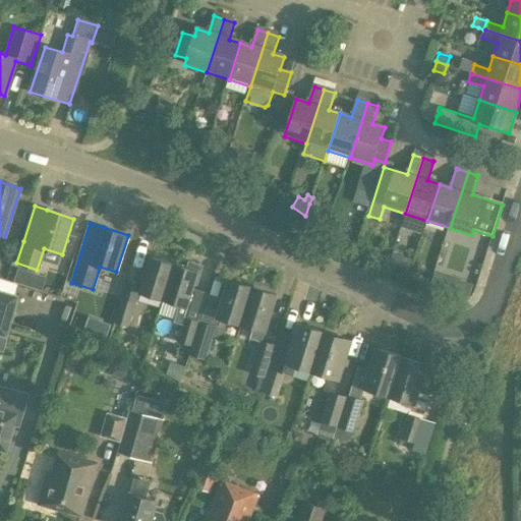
[(392,253),(388,267),(406,275),(411,259),(392,253)]
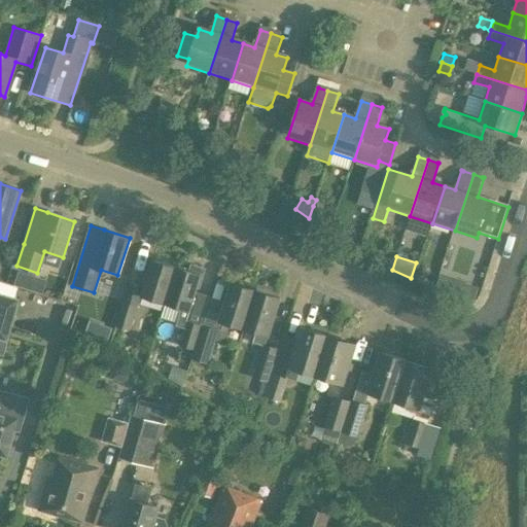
[(141,295),(164,303),(176,266),(152,258),(141,295)]
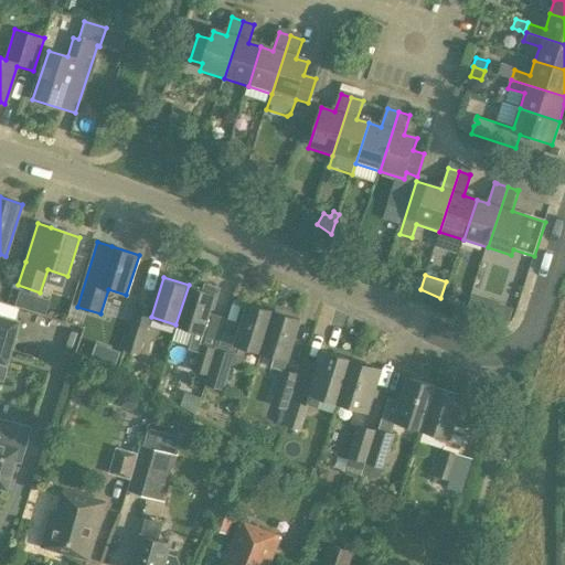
[(202,289),(189,285),(176,324),(193,330),(188,350),(200,353),(202,345),(199,344),(210,308),(212,309),(219,289),(203,284),(202,289)]
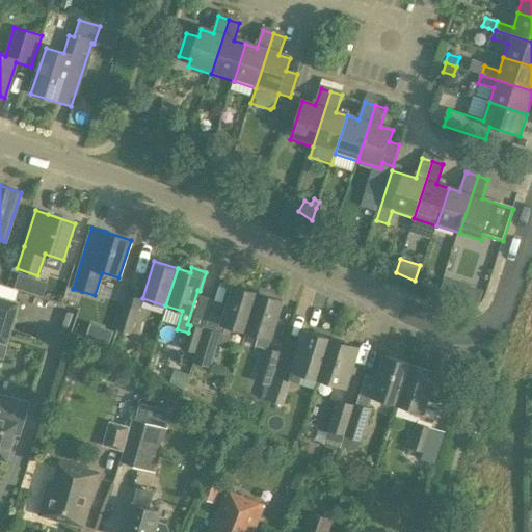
[(19,274),(15,288),(29,292),(33,278),(19,274)]
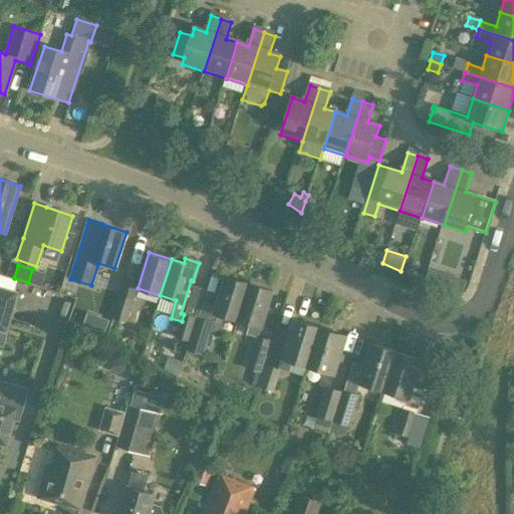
[(442,274),(428,269),(424,282),(438,286),(442,274)]
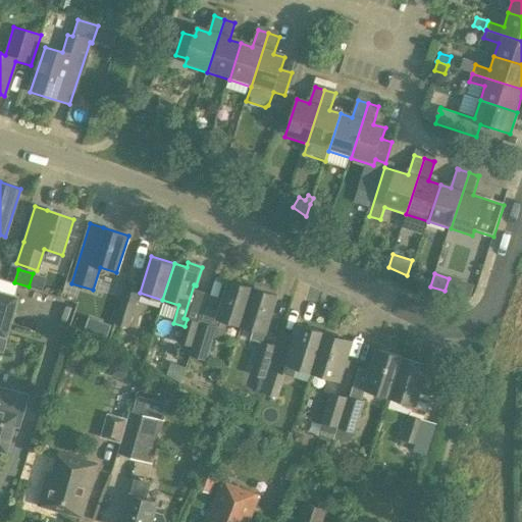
[(217,318),(241,325),(252,288),(228,280),(217,318)]
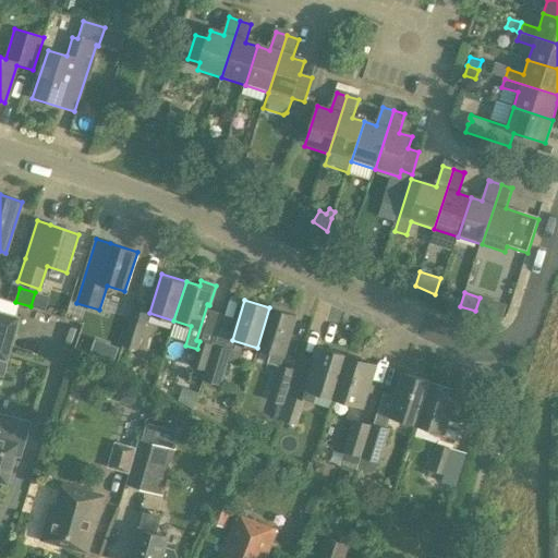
[(488,300),(484,313),(499,318),(502,304),(488,300)]
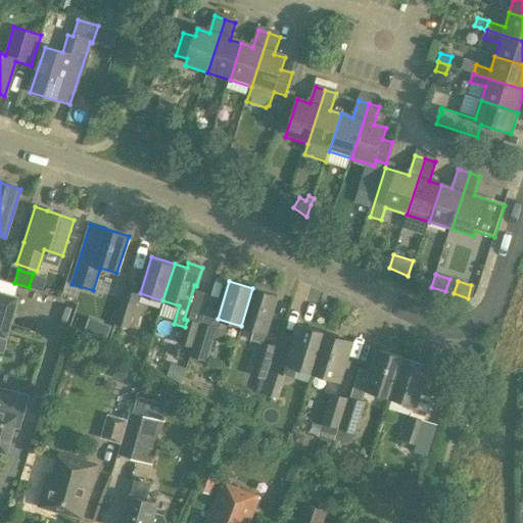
[(252,288),(241,326),(254,330),(251,341),(262,344),(252,375),(266,379),(276,346),(263,343),(266,333),(264,333),(275,295),(252,288)]
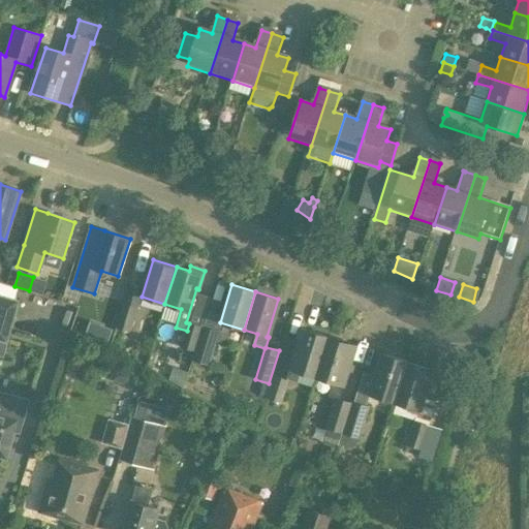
[(0,340),(6,343),(18,302),(0,297),(0,340)]
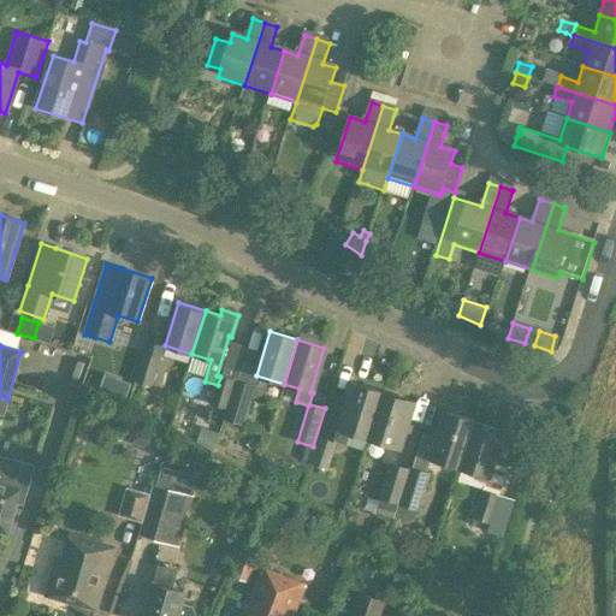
[(146,353),(136,381),(150,386),(160,357),(146,353)]
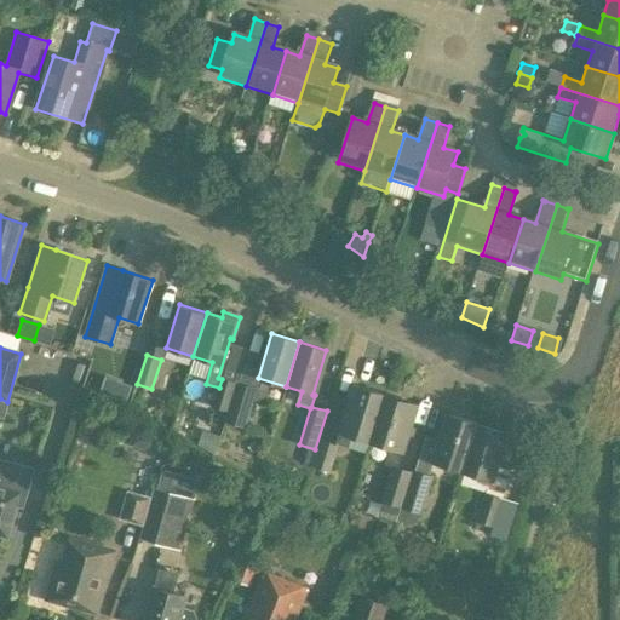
[(213,408),(227,413),(236,383),(222,379),(219,388),(213,408)]
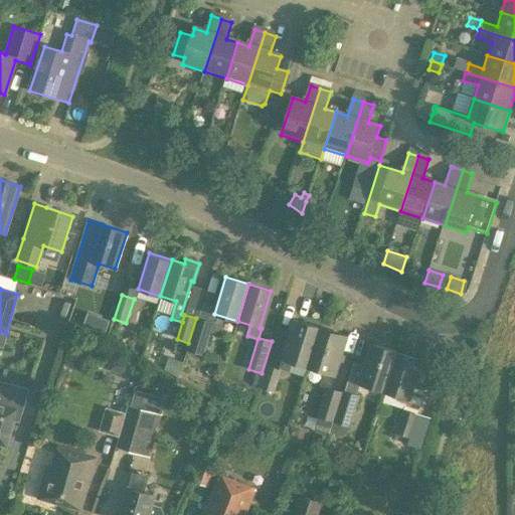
[(187,352),(204,356),(213,323),(197,319),(187,352)]
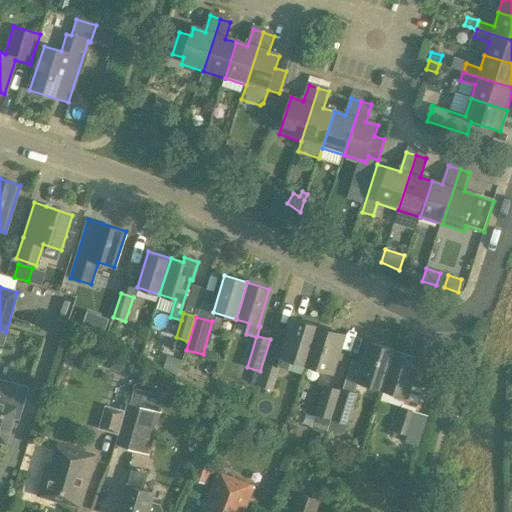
[(287,369),(290,359),(306,364),(318,326),(291,317),(281,349),(270,345),(265,361),(265,362),(258,384),(272,388),(279,367),(287,369)]
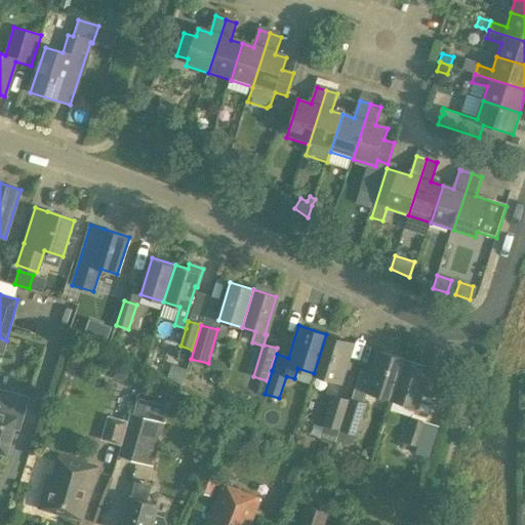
[(336,396),(354,342),(326,334),(314,373),(329,378),(325,394),(333,396),(325,423),(339,428),(348,400),(336,396)]
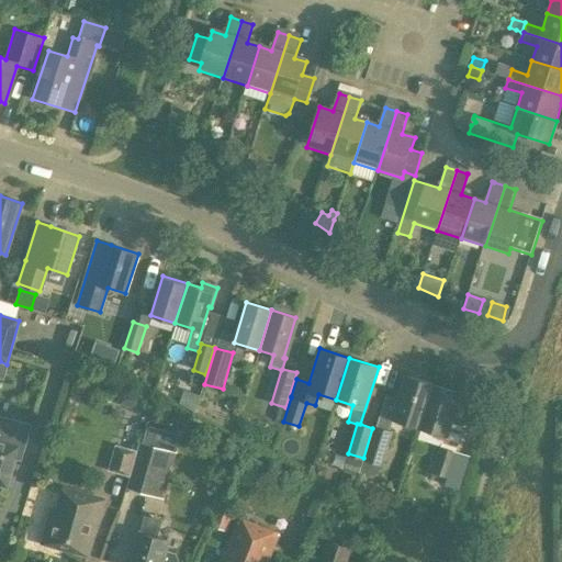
[(393,419),(419,427),(433,384),(406,375),(393,419)]
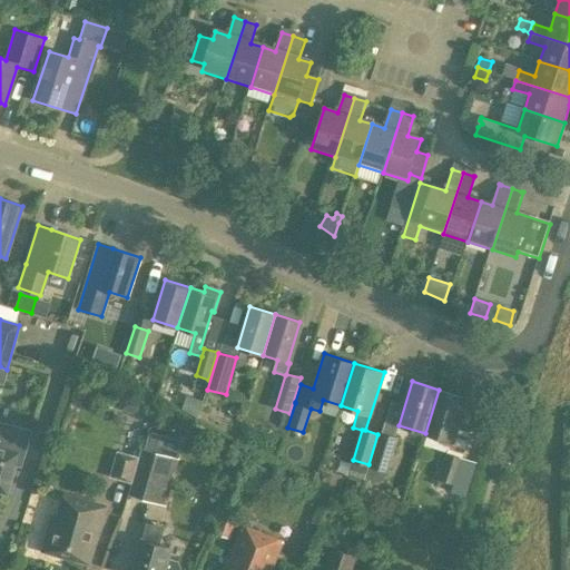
[(467,397),(439,390),(425,433),(453,442),(467,397)]
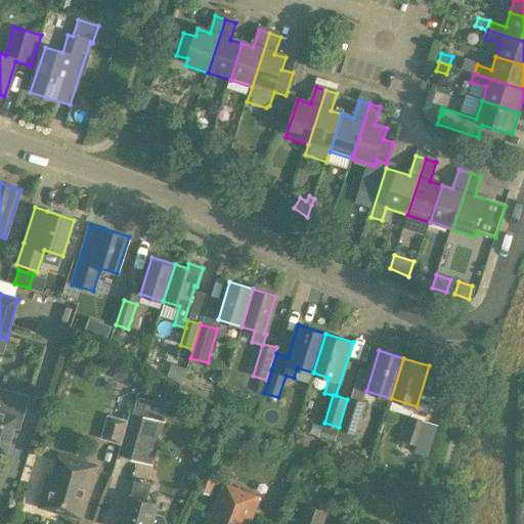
[(0,451),(6,453),(13,427),(19,429),(29,396),(3,389),(0,398),(0,451)]
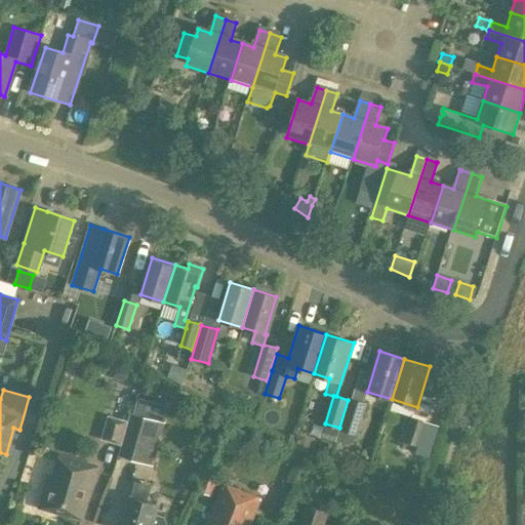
[(132,414),(164,423),(168,407),(137,398),(132,414)]
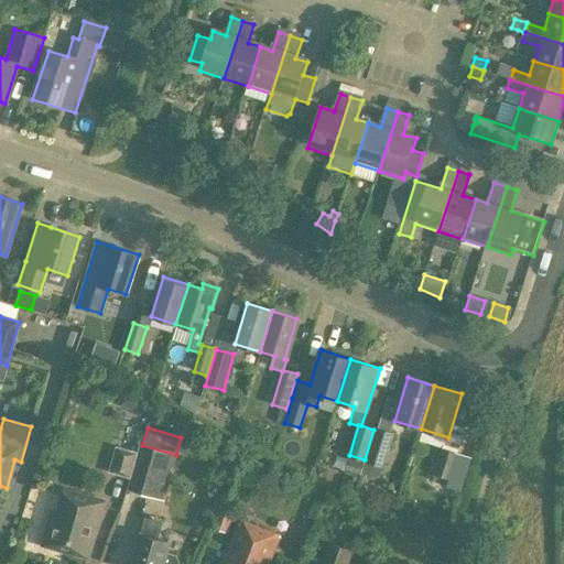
[(381,468),(391,435),(377,431),(367,463),(381,468)]
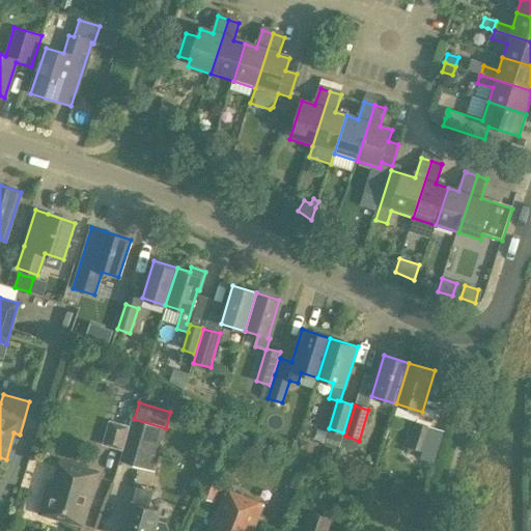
[(120,463),(155,473),(167,428),(166,428),(134,419),(133,419),(120,463)]
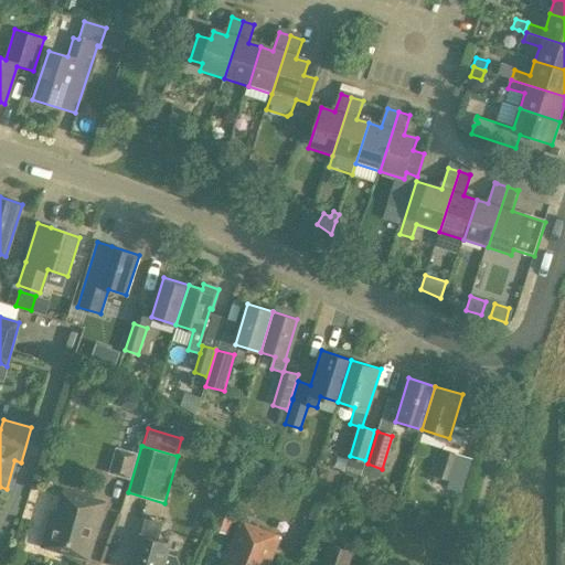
[(109,475),(130,480),(138,455),(116,449),(109,475)]
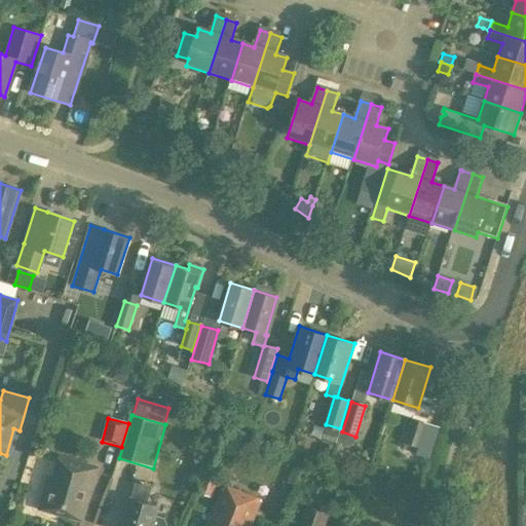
[(213,498),(231,454),(228,453),(232,444),(238,447),(239,443),(242,444),(243,440),(259,447),(263,439),(229,421),(197,491),(213,498)]
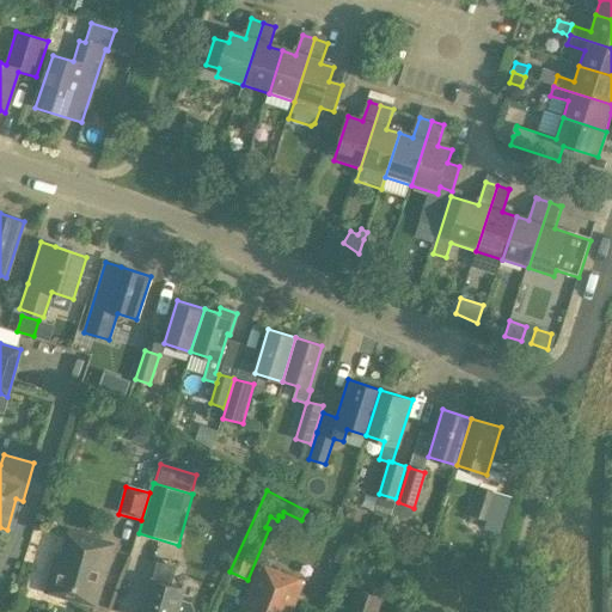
[(487,521),(495,495),(479,490),(471,516),(487,521)]
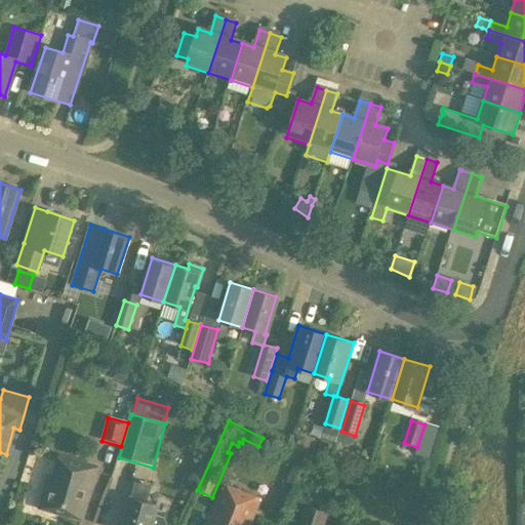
[(81,519),(95,467),(58,456),(51,480),(47,478),(39,508),(62,514),(62,513),(81,519)]
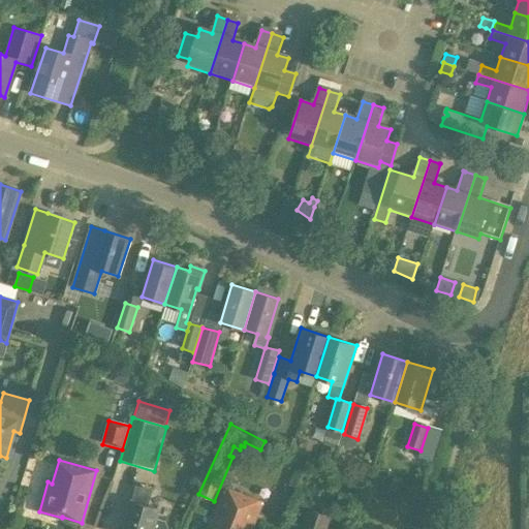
[(166,528),(167,528),(164,523),(155,521),(159,508),(146,504),(150,490),(136,486),(131,500),(130,499),(124,518),(126,519),(123,528),(166,528)]
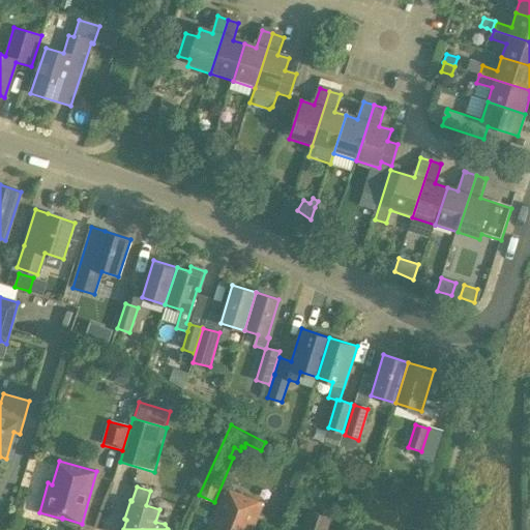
[(208,529),(252,529),(263,502),(226,488),(208,529)]
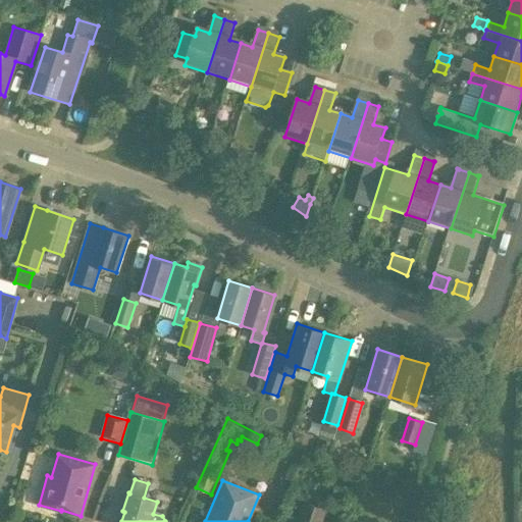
[(320,521),(324,510),(304,503),(297,521),(320,521)]
